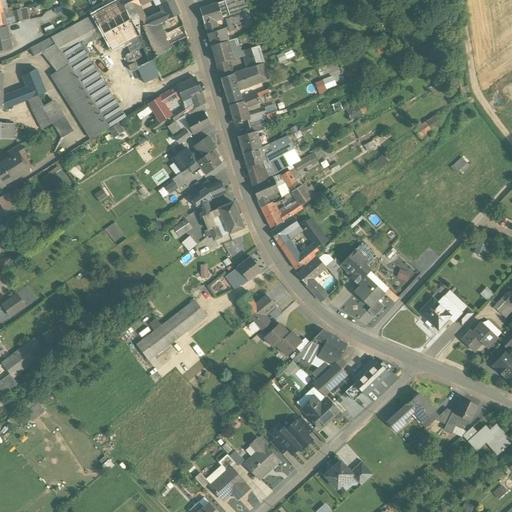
[(129,19),(121,0),(93,15),(104,35),(110,46),(112,51),(125,44),(126,46),(129,44),(128,42),(137,37),(136,34),(129,19)]
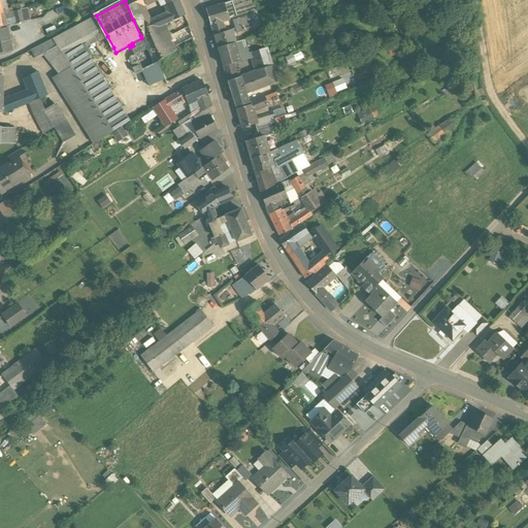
[(138,0),(125,0),(133,20),(143,14),(144,14),(145,13),(142,6),(138,0)]
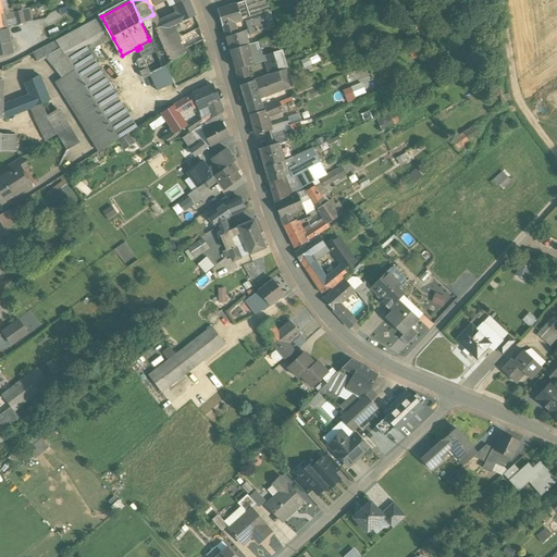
[(151,0),(153,5),(163,0),(168,0),(171,5),(174,4),(178,14),(159,23),(162,31),(162,29),(169,27),(173,26),(196,15),(194,12),(189,0),(188,0),(151,0)]
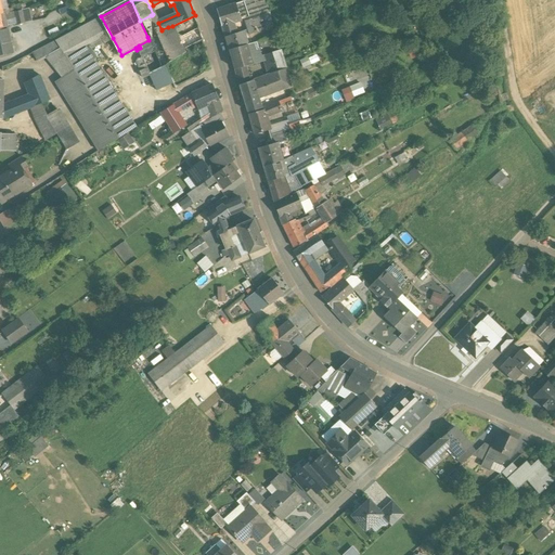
[(254,0),(246,0),(244,1),(249,16),(249,17),(259,14),(256,5),(254,0)]
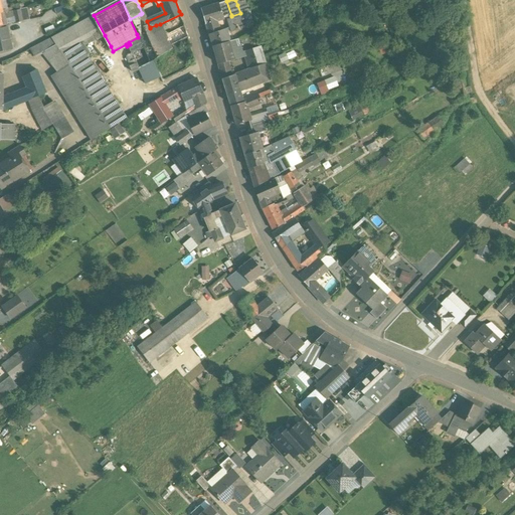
[(225,1),(211,6),(212,12),(220,9),(223,18),(231,15),(226,1),(225,1)]
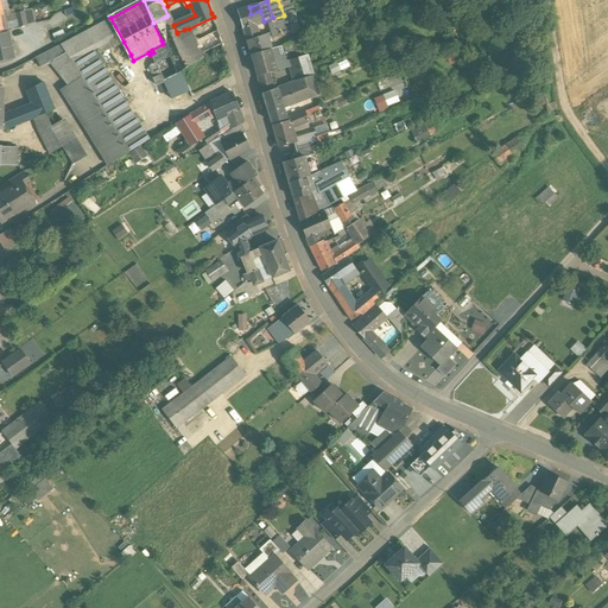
[(291,2),(280,6),(284,16),(284,19),(285,19),(293,17),(292,13),(295,12),(291,2)]
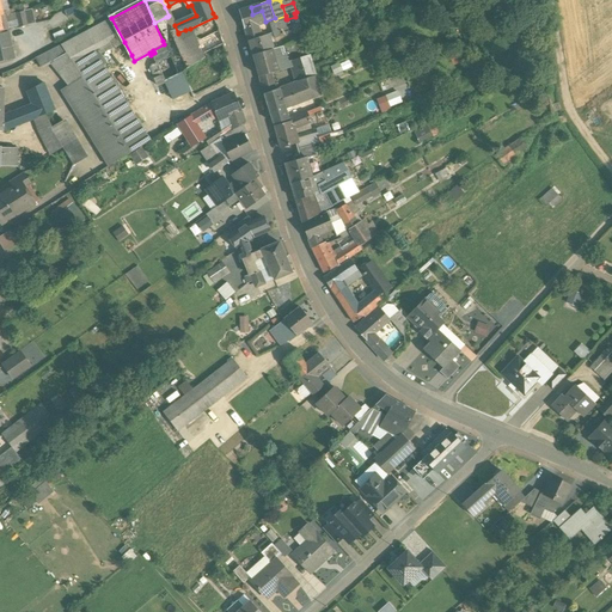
[(251,7),(239,11),(249,41),(261,37),(256,24),(265,22),(262,11),(252,14),(251,7)]
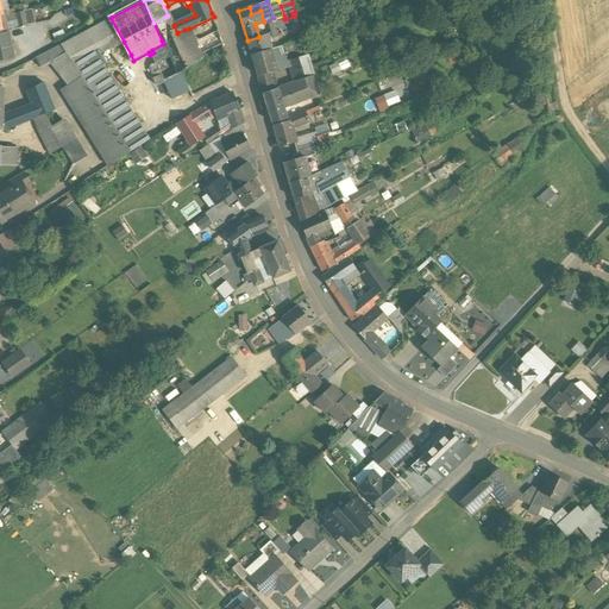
[(451,8),(443,13),(445,19),(449,25),(457,22),(451,8)]
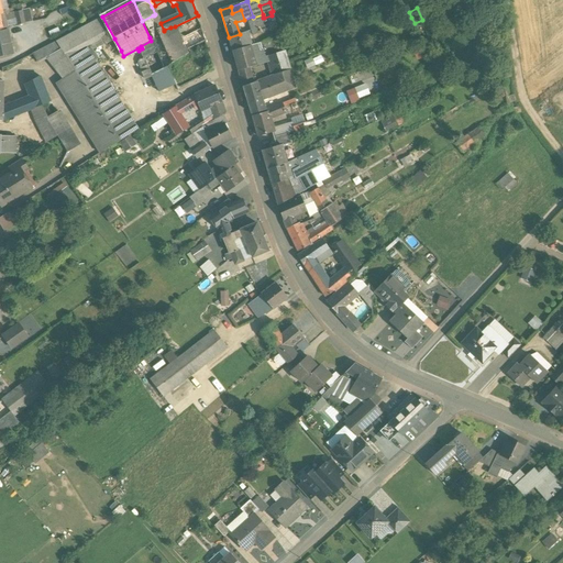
[(22,11),(14,12),(15,19),(17,24),(17,25),(24,23),(23,19),(22,11)]
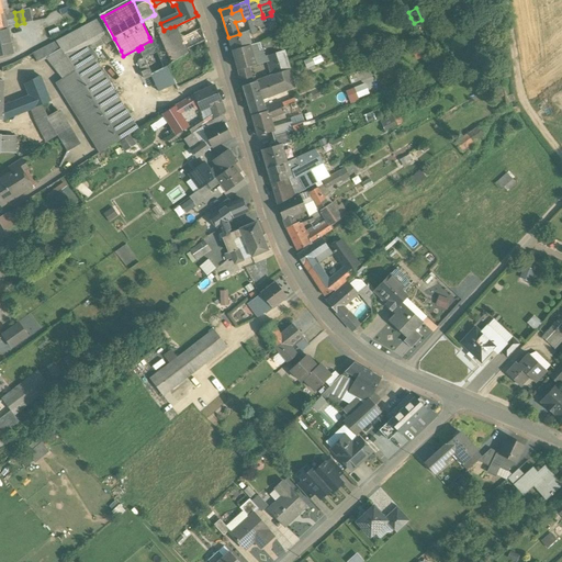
[(408,12),(404,14),(409,25),(414,23),(411,18),(408,12)]
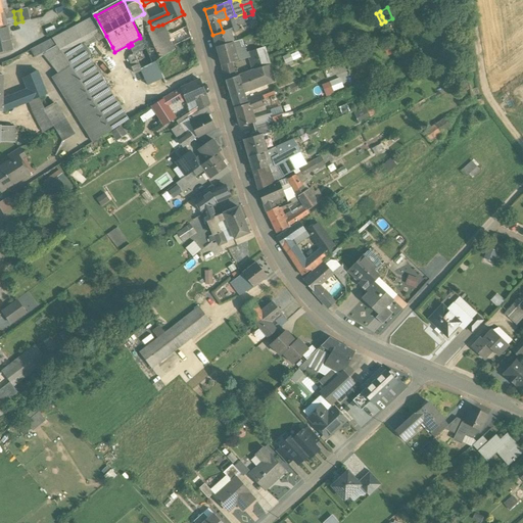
[(323,12),(313,16),(316,24),(326,19),(323,12)]
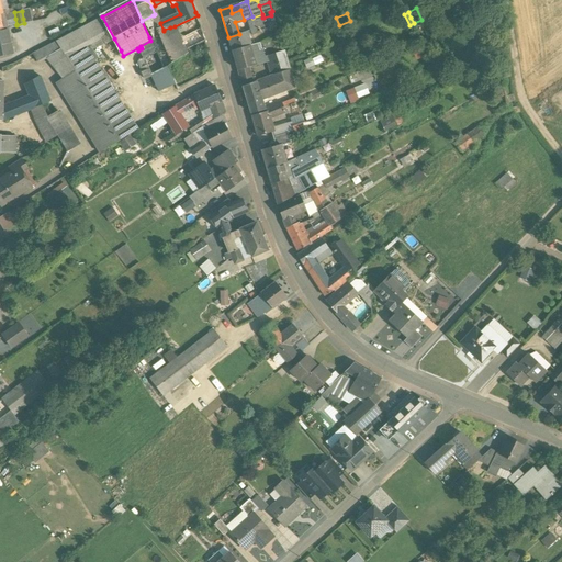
[(244,20),(235,22),(239,34),(246,32),(249,31),(247,23),(259,19),(262,18),(262,14),(253,18),(253,17),(244,20)]
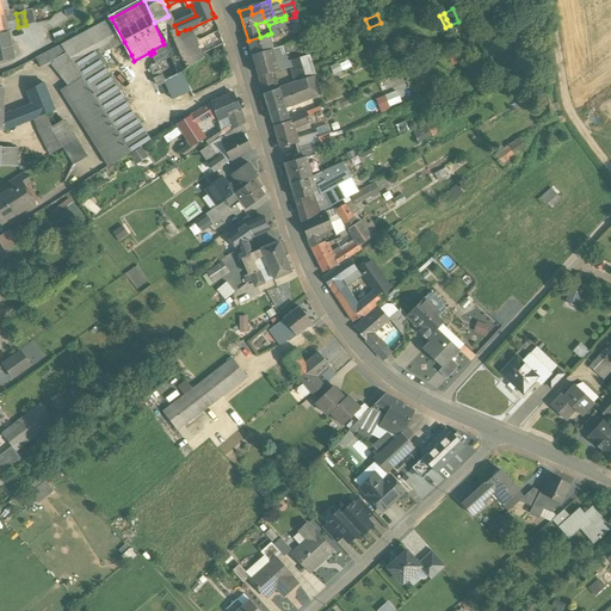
[(166,17),(154,23),(162,41),(178,34),(174,25),(171,28),(167,17),(166,17)]
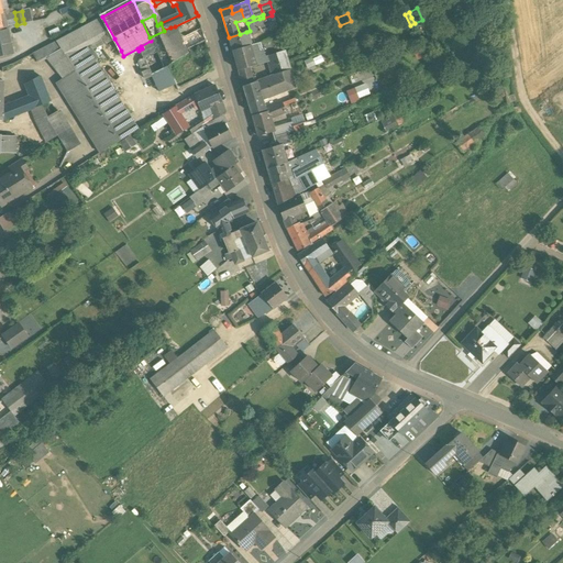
[(272,15),(264,18),(267,24),(267,25),(269,25),(272,24),(275,23),(272,15)]
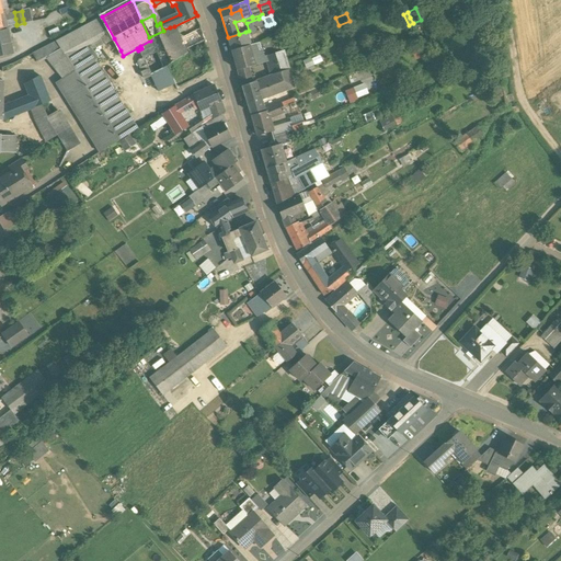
[(102,16),(56,42),(75,71),(94,60),(96,59),(91,50),(105,43),(114,38),(102,16)]
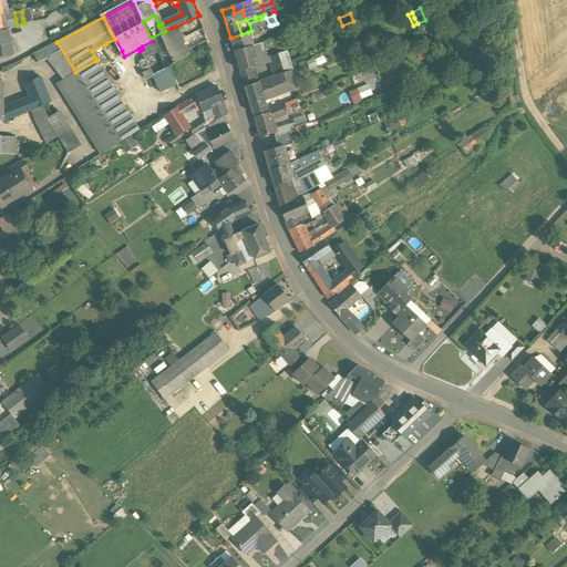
[(261,19),(249,23),(251,31),(264,27),(261,19)]
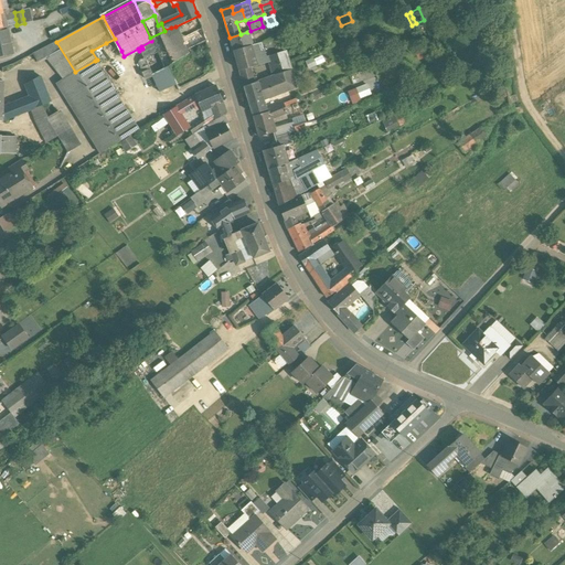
[(251,31),(247,32),(248,36),(272,30),(270,25),(268,25),(268,24),(263,27),(251,31)]
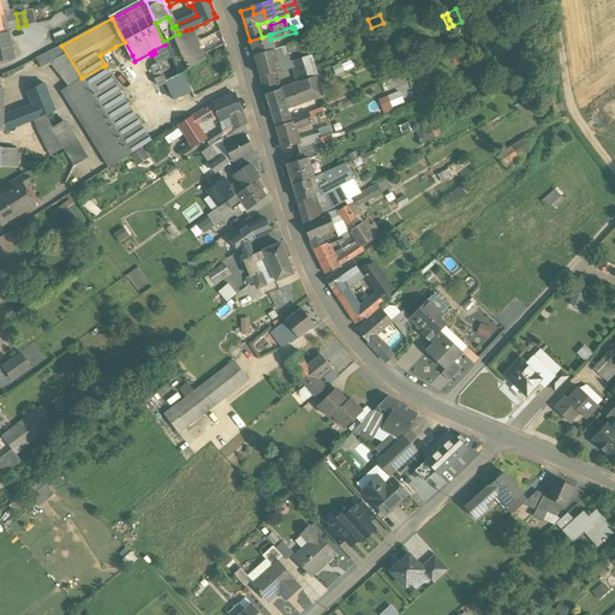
[(191,29),(186,30),(187,33),(180,35),(179,33),(179,34),(163,41),(165,45),(171,57),(179,75),(183,73),(206,59),(203,55),(197,42),(191,29)]
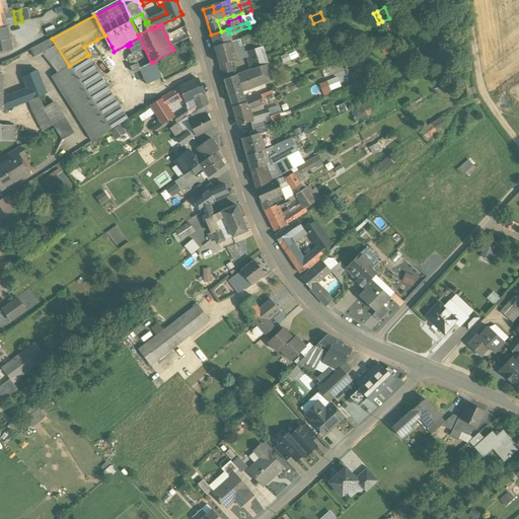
[(6,25),(0,25),(0,52),(11,50),(6,25)]
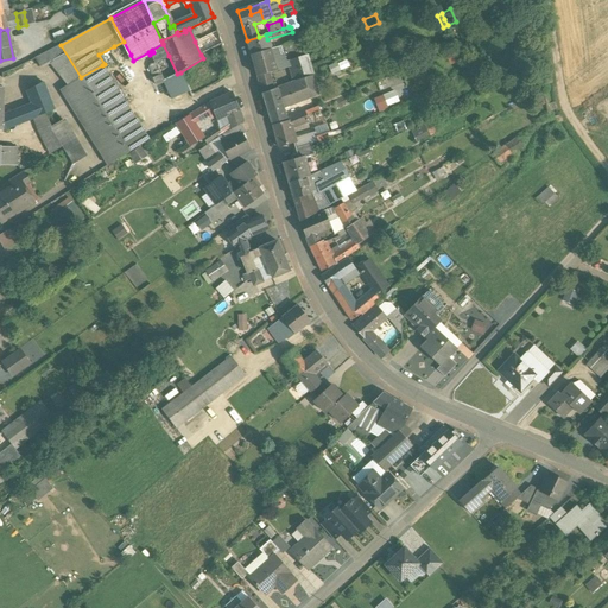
[(217,31),(195,42),(201,55),(222,44),(217,31)]
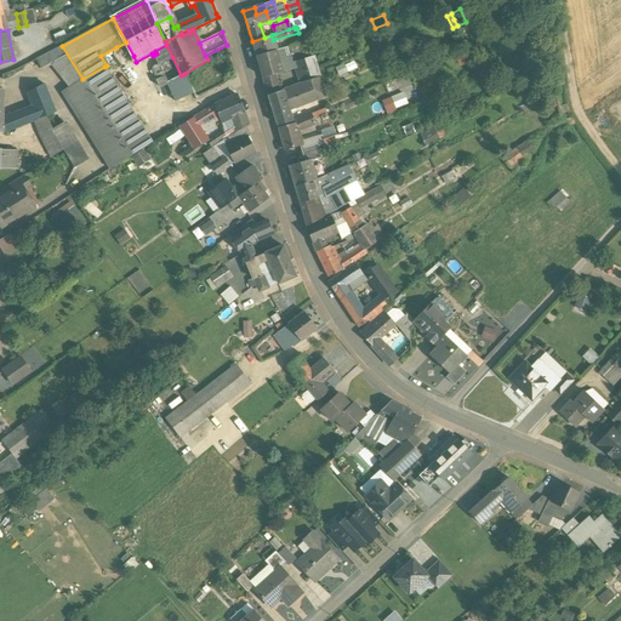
[(265,38),(252,41),(256,53),(275,47),(273,40),(272,35),(265,38)]
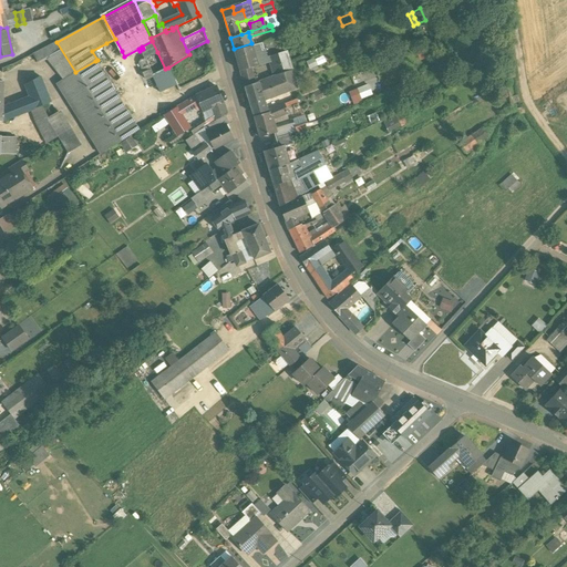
[(115,39),(106,43),(113,55),(122,51),(115,39)]
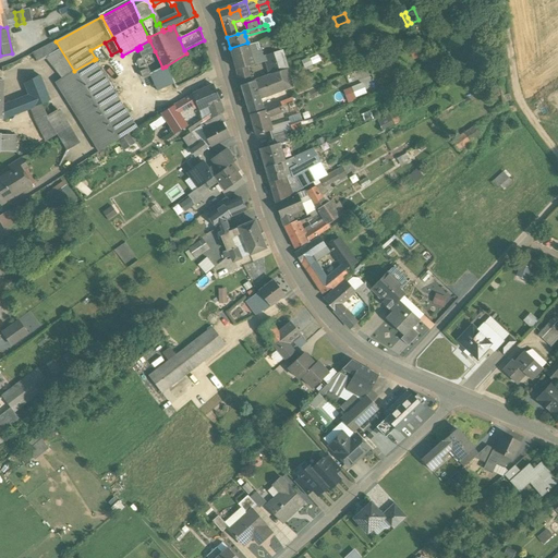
[(74,71),(56,41),(33,52),(37,61),(50,55),(64,76),(74,71)]
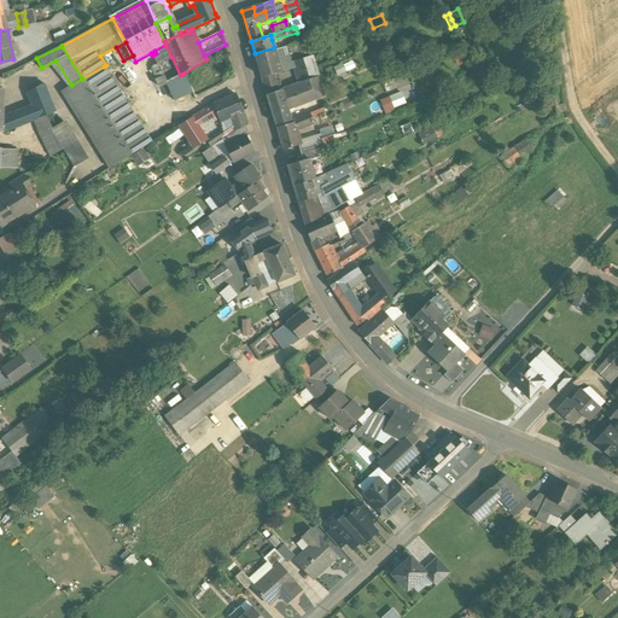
[(286,47),(274,51),(279,68),(286,65),(291,64),(286,47)]
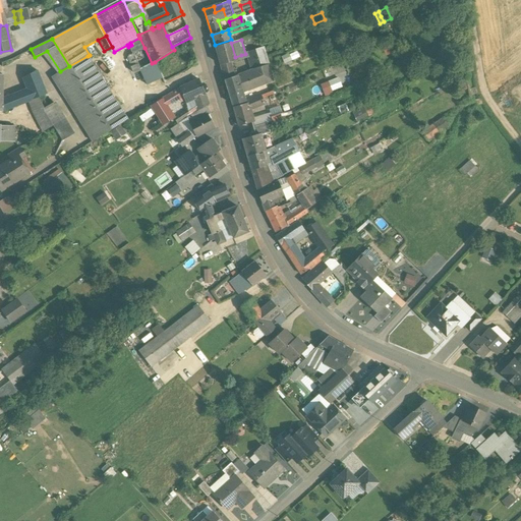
[(231,43),(215,47),(221,65),(231,62),(236,61),(235,57),(231,43)]
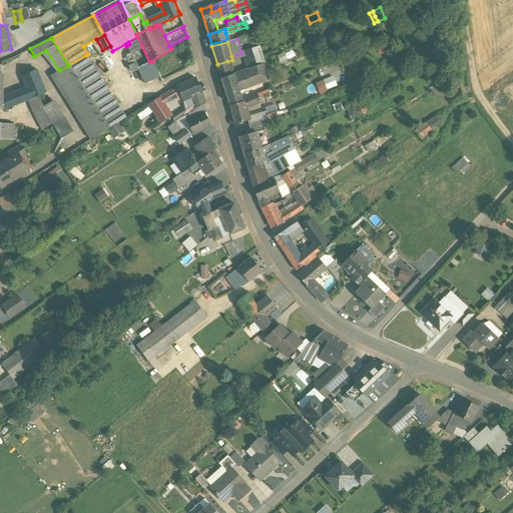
[(142,47),(130,53),(138,69),(149,62),(142,47)]
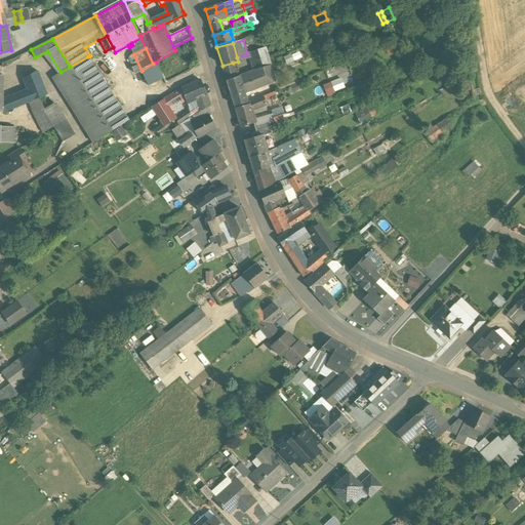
[(264,49),(249,53),(254,71),(270,65),(264,49)]
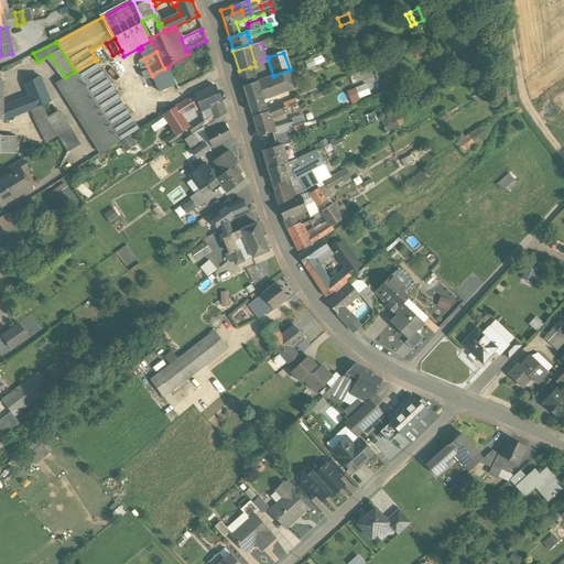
[(152,76),(143,58),(140,60),(138,63),(145,80),(152,76)]
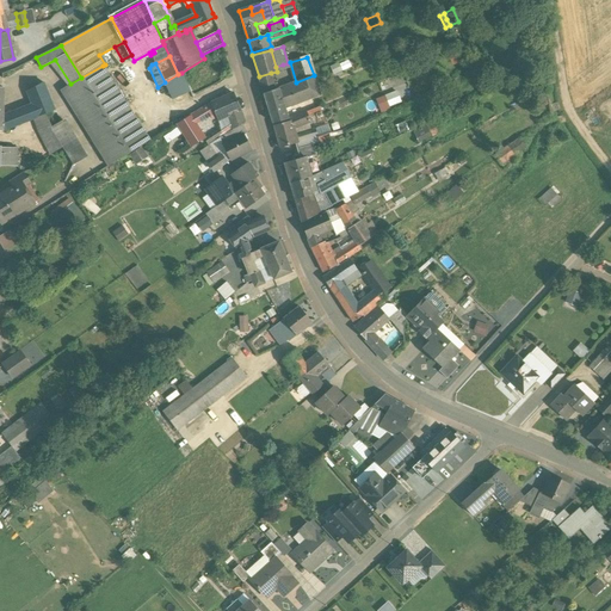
[(103,66),(81,78),(107,118),(107,119),(119,136),(140,124),(103,66)]
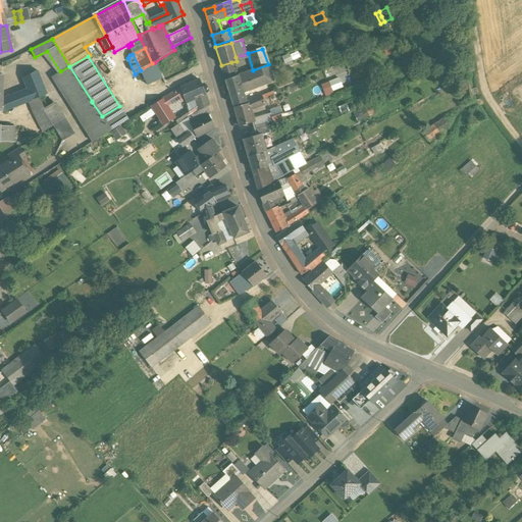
[(152,63),(141,70),(147,86),(162,79),(155,62),(152,63)]
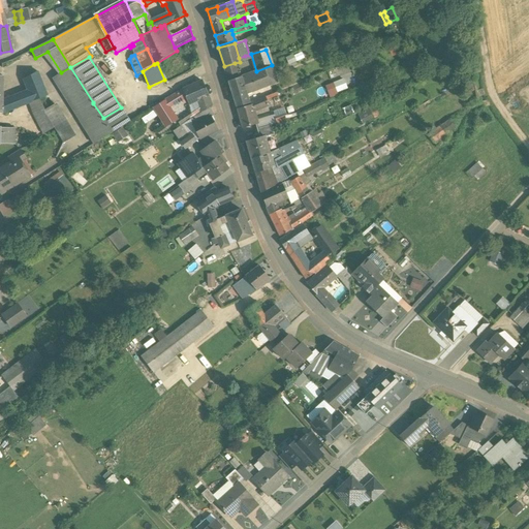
[(235,63),(224,66),(226,73),(236,70),(235,63)]
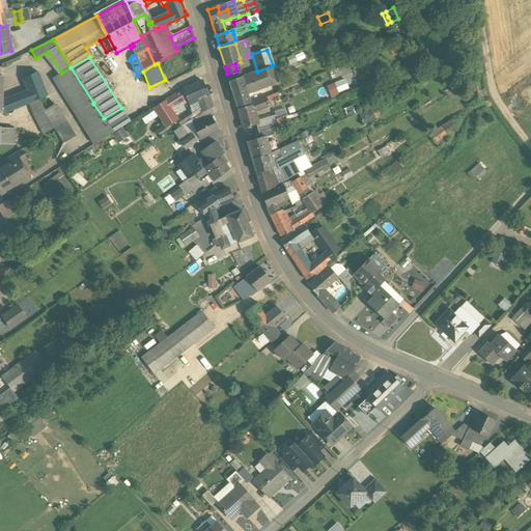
[(351,63),(328,72),(331,80),(354,72),(351,63)]
